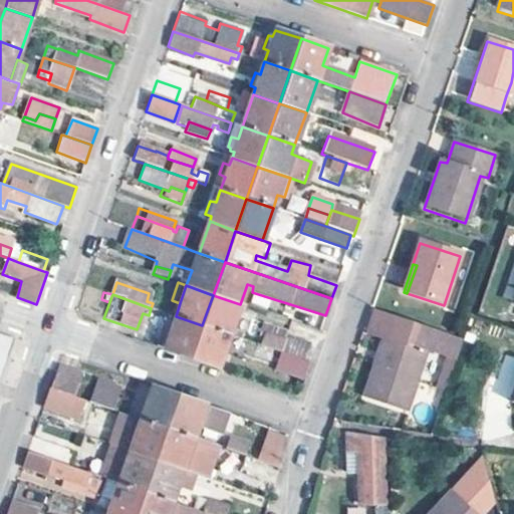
[(240,304),(213,295),(202,325),(230,334),(240,304)]
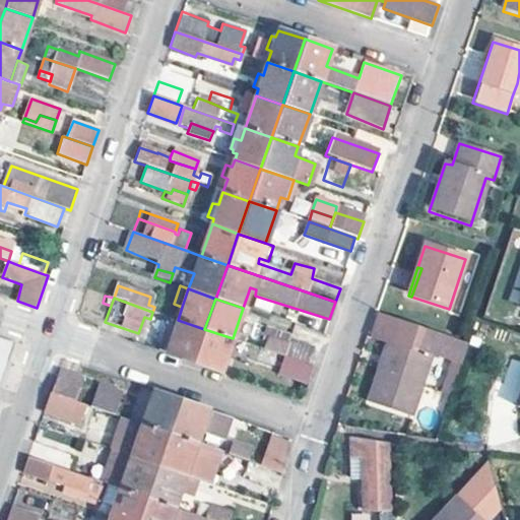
[(204,329),(178,320),(169,317),(166,324),(175,327),(173,332),(167,352),(192,362),(204,329)]
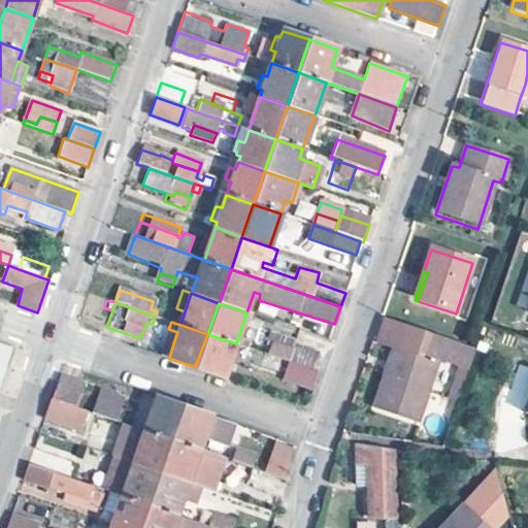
[(404,334),(377,326),(369,351),(392,358),(395,348),(399,349),(404,334)]
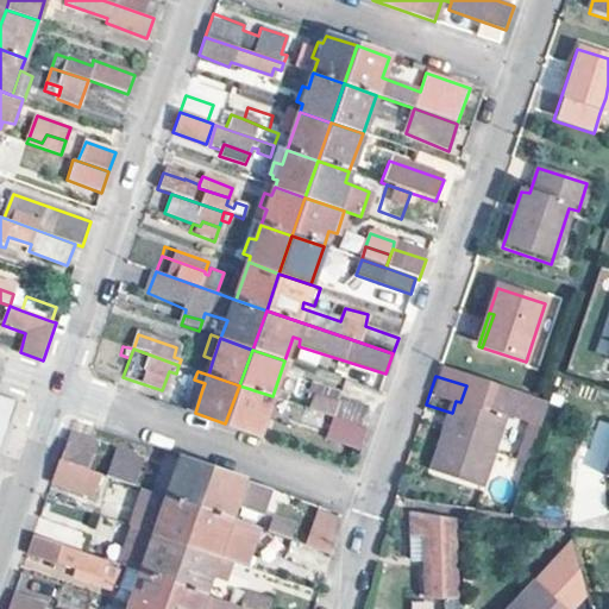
[(239,385),(225,424),(258,435),(272,396),(239,385)]
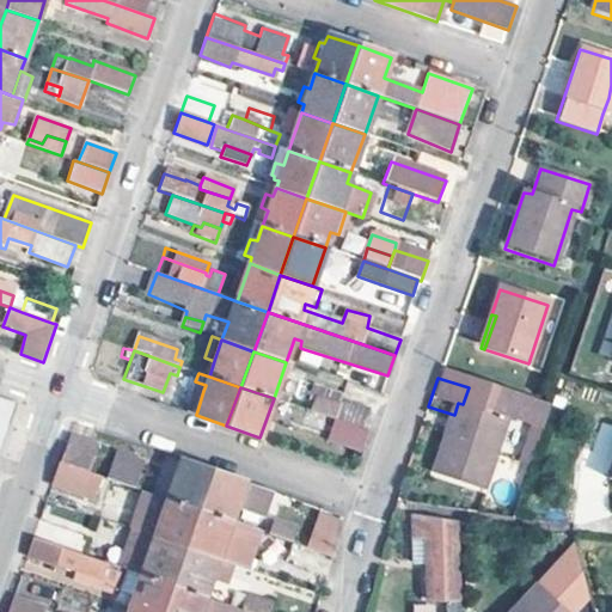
[(342,396),(319,387),(316,398),(338,405),(341,399),(342,396)]
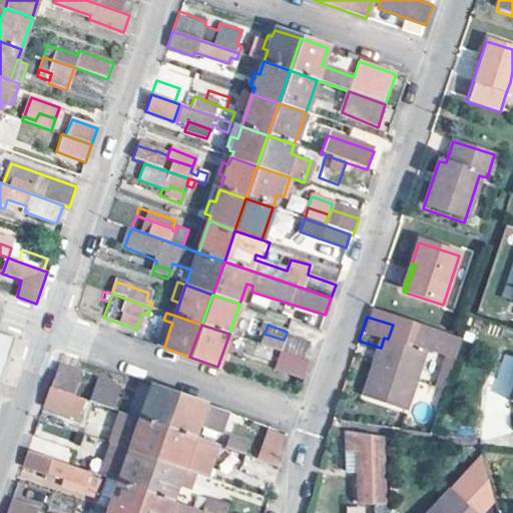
[(458,345),(393,325),(388,339),(384,338),(381,348),(364,399),(405,411),(424,351),(454,359),(458,345)]
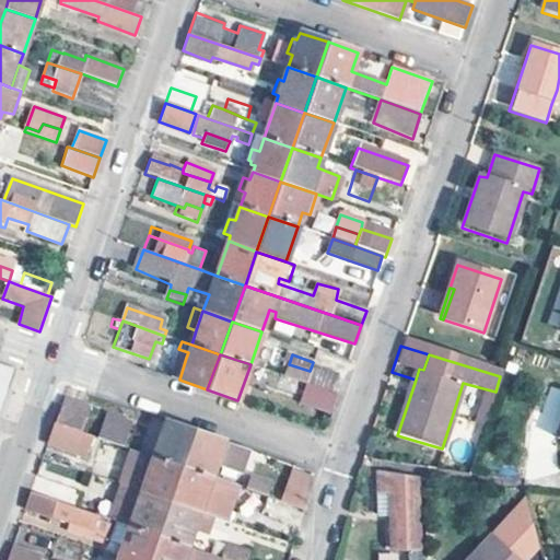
[(186,358),(176,356),(170,376),(179,380),(186,358)]
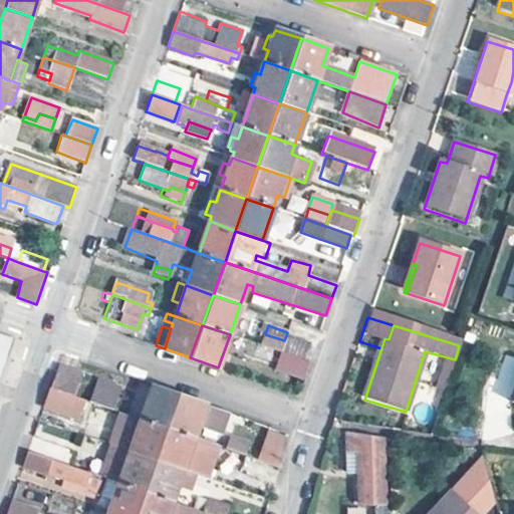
[(261,345),(281,352),(304,360),(310,344),(286,335),(284,340),(265,334),(261,345)]
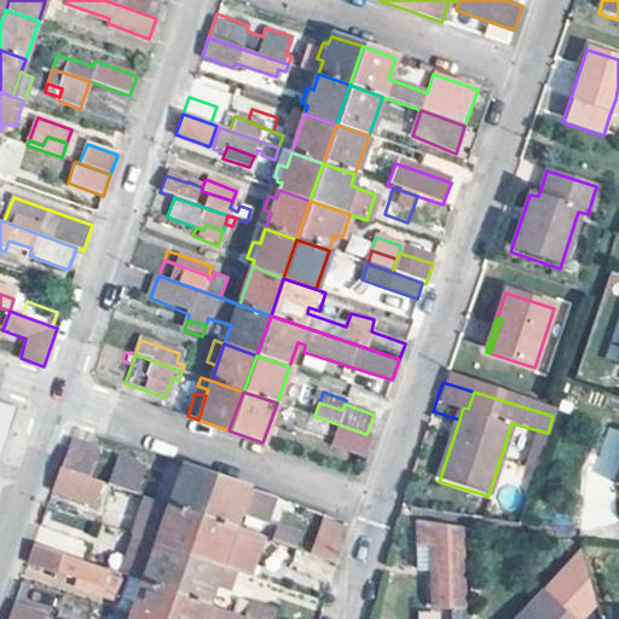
[(0,446),(6,433),(10,434),(17,410),(0,404),(0,446)]
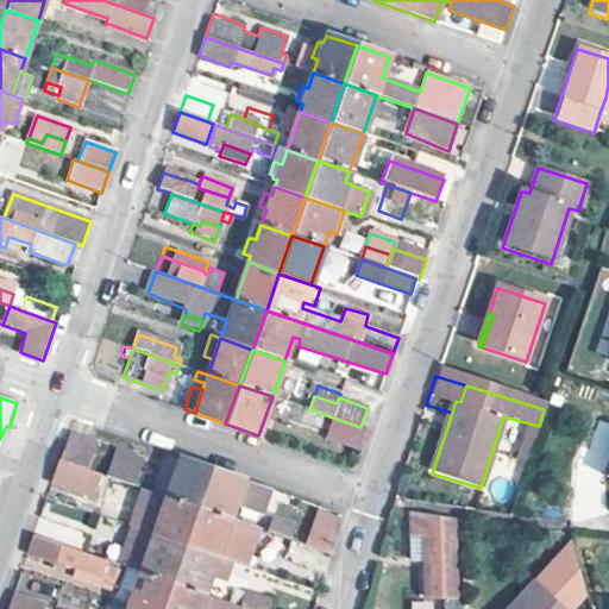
[(359,449),(366,429),(360,427),(333,418),(326,437),(359,449)]
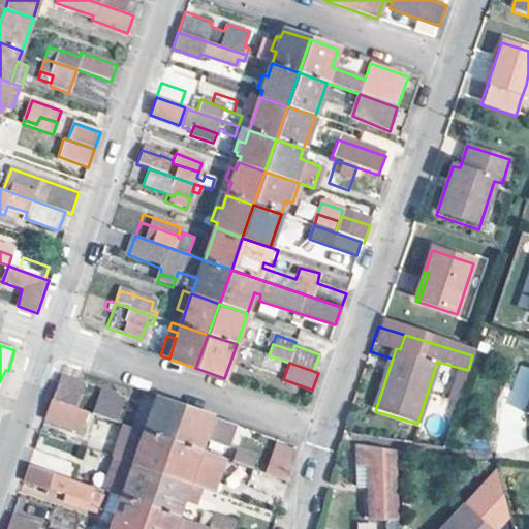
[(514,399),(528,403),(528,375),(521,373),(514,399)]
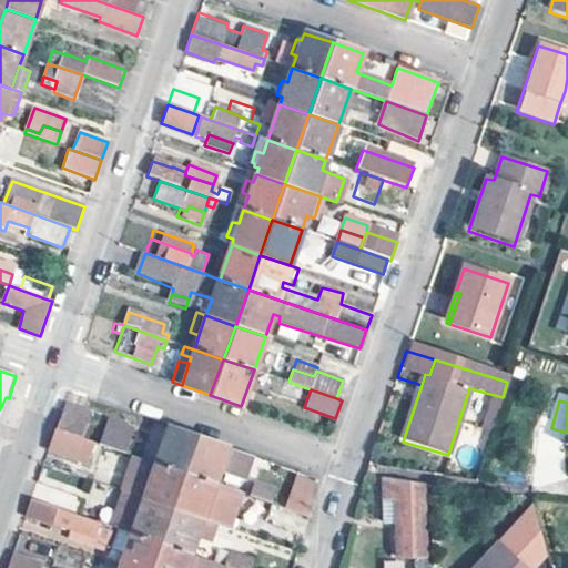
[(66,406),(58,430),(81,438),(90,415),(66,406)]
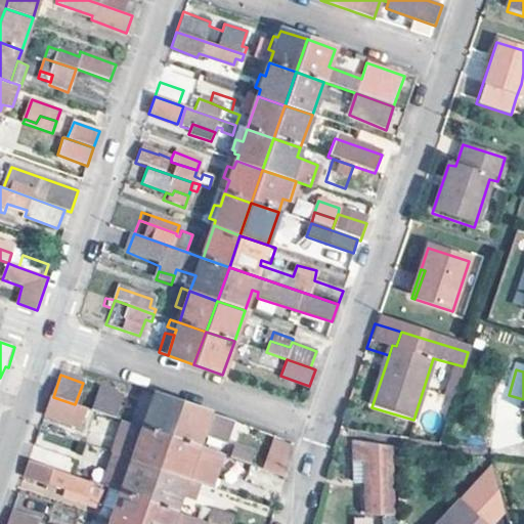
[(121,396),(99,389),(95,398),(118,406),(121,396)]
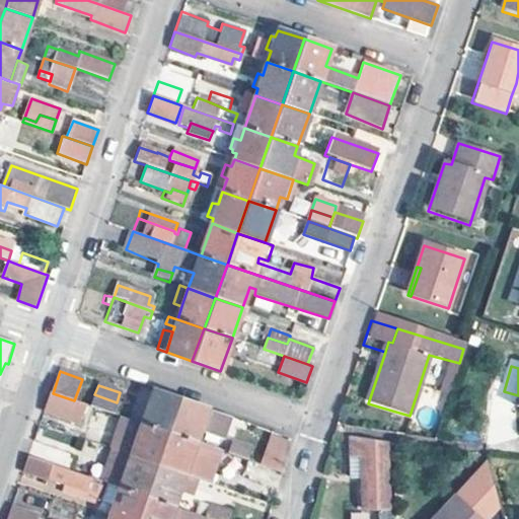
[(153,390),(142,424),(168,433),(179,400),(153,390)]
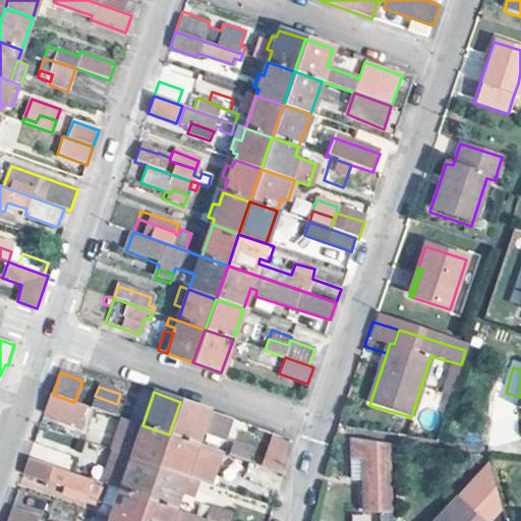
[(53,395),(50,394),(44,412),(80,425),(87,406),(74,402),(53,395)]
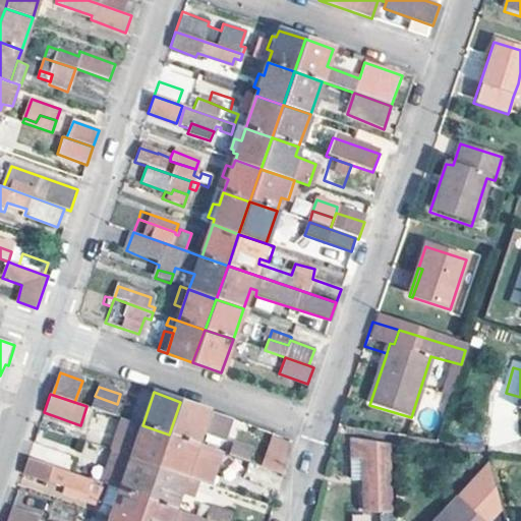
[(95,396),(91,408),(116,416),(118,410),(115,409),(117,404),(95,396)]
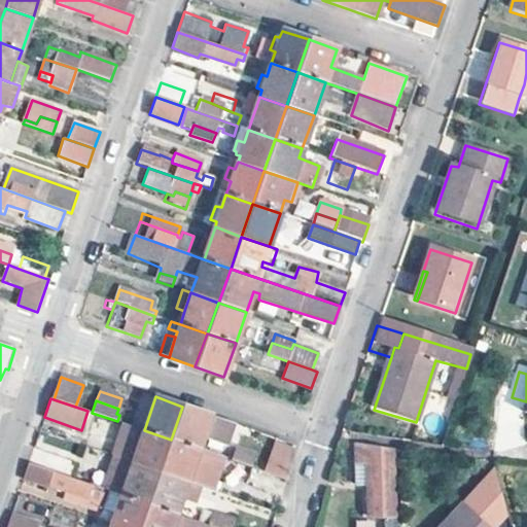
[(182,407),(171,440),(199,450),(202,440),(226,447),(234,424),(182,407)]
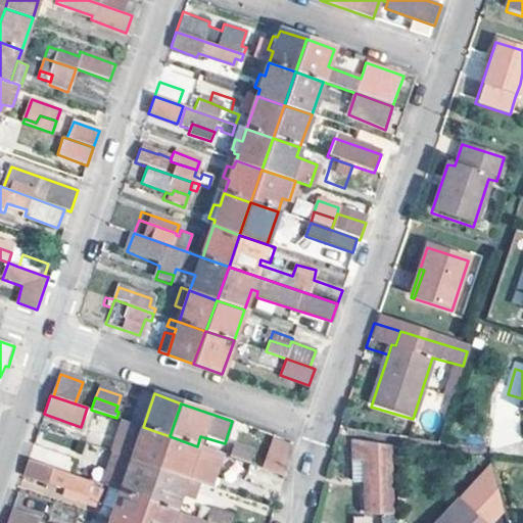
[(113,453),(158,468),(170,436),(143,427),(124,421),(113,453)]
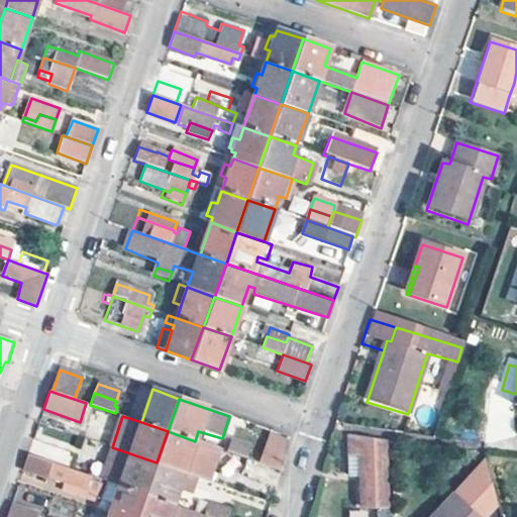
[(157,462),(184,473),(195,441),(168,431),(157,462)]
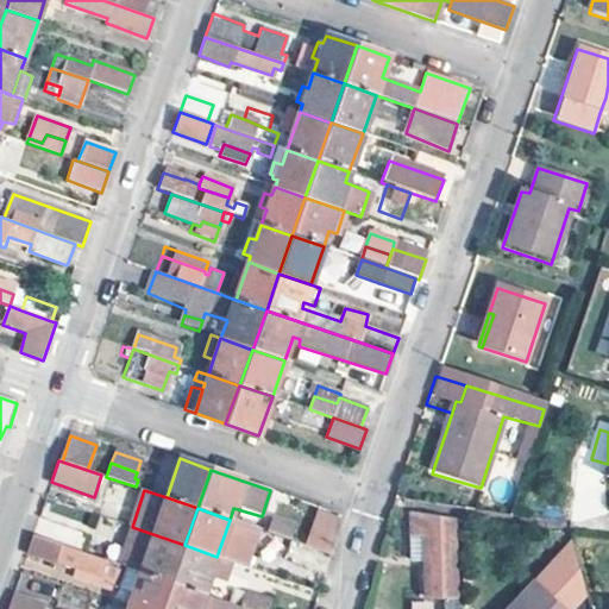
[(338,519),(316,512),(306,546),(331,554),(338,519)]
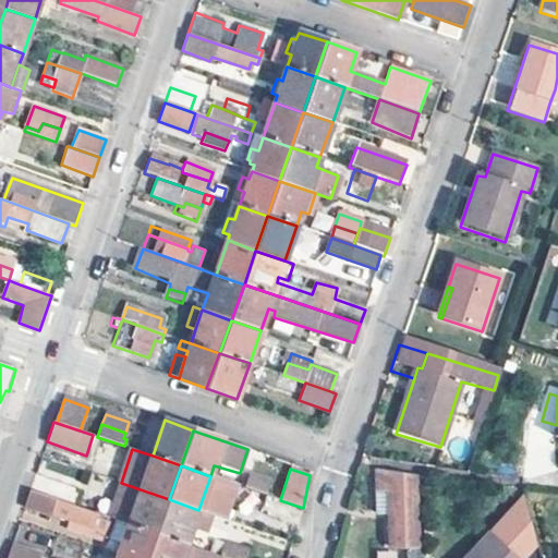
[(415,476),(374,471),(375,516),(388,516),(389,548),(407,548),(407,557),(423,557),(423,548),(417,548),(416,497),(415,476)]
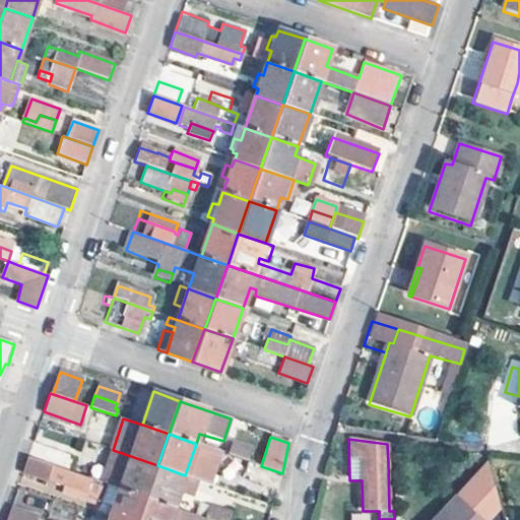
[(231,443),(226,454),(246,461),(250,449),(231,443)]
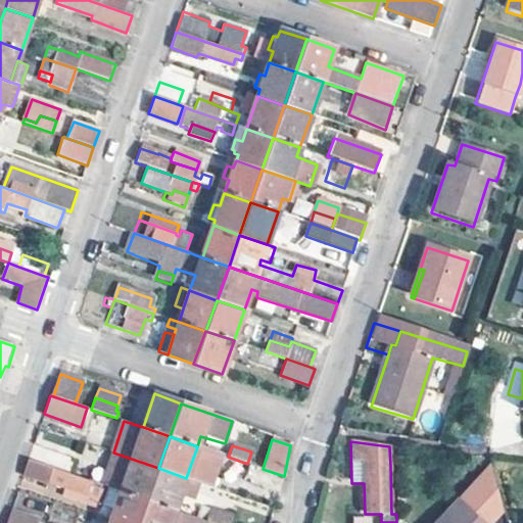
[(197,446),(186,478),(210,486),(222,455),(197,446)]
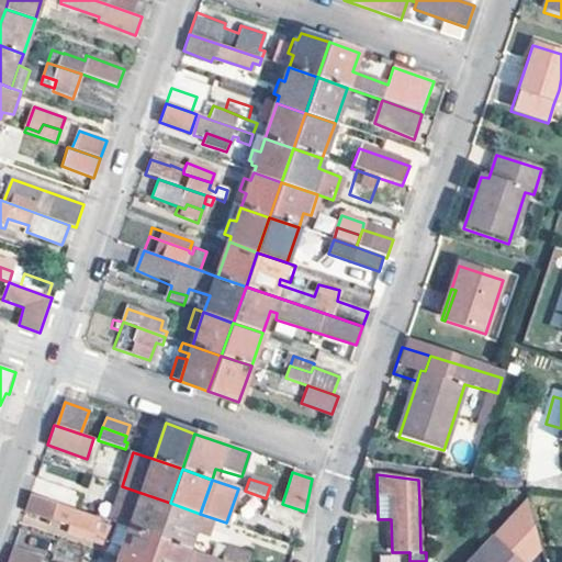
[(110,523),(112,524),(130,529),(158,539),(170,503),(122,486),(110,523)]
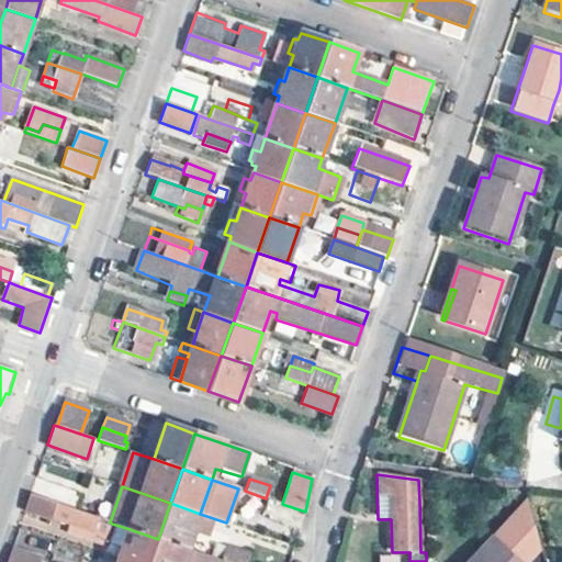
[(101,519),(30,495),(25,509),(51,518),(54,510),(72,516),(70,530),(104,541),(112,524),(110,523),(101,519)]
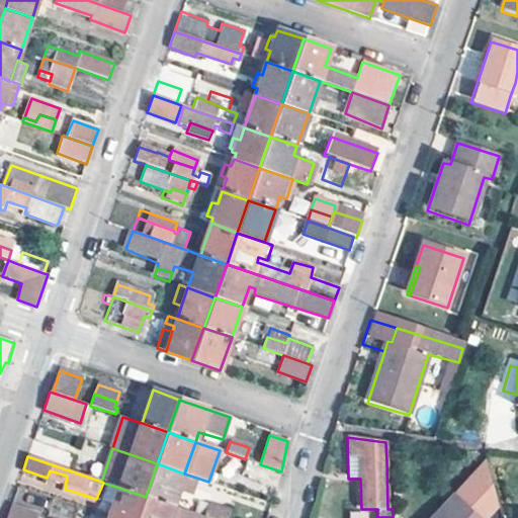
[(146,497),(172,506),(184,473),(157,463),(146,497)]
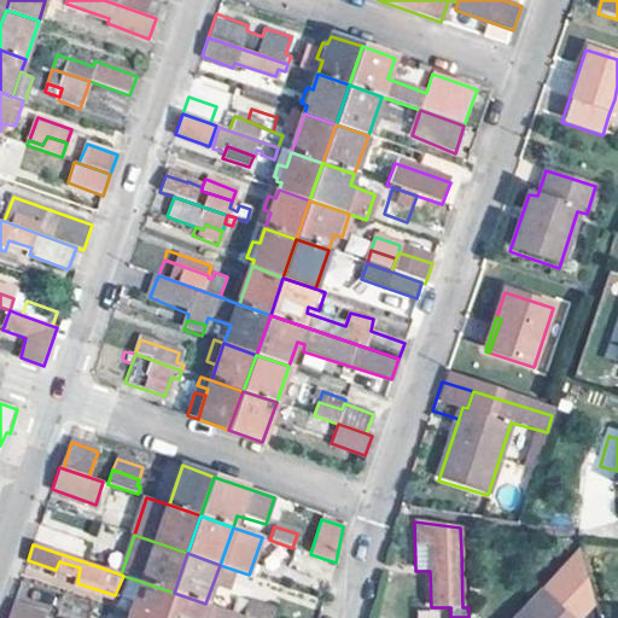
[(540,599),(542,601),(560,617),(578,617),(588,607),(576,557),(540,599)]
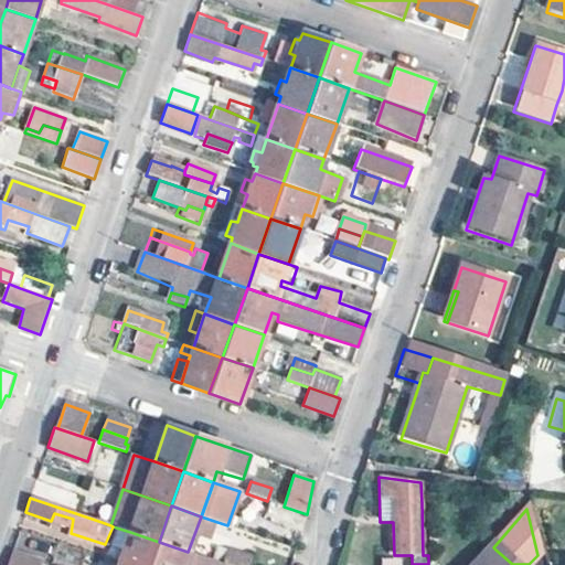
[(73,519),(54,513),(51,521),(48,531),(104,551),(105,544),(71,533),(73,519)]
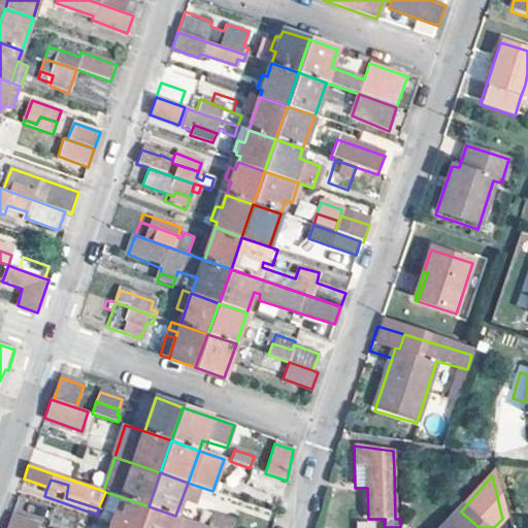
[(110,527),(140,527),(149,506),(122,497),(121,500),(109,497),(106,507),(118,510),(110,527)]
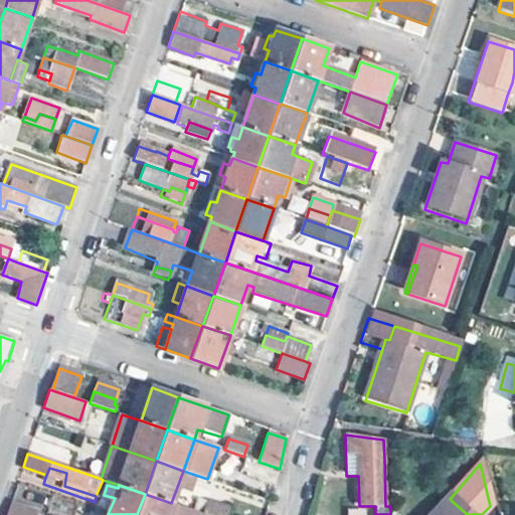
[(171,503),(145,494),(137,514),(204,514),(201,514),(171,503)]
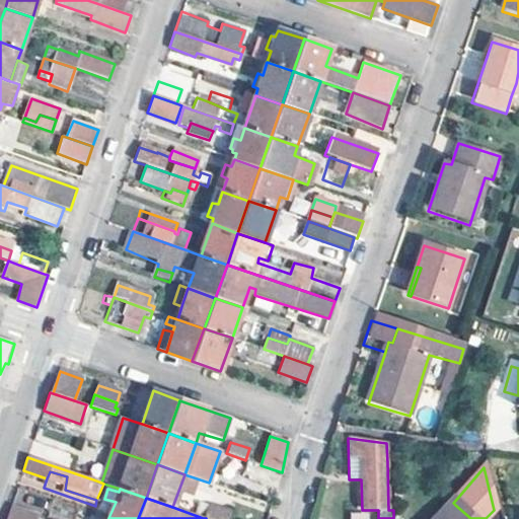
[(209,498),(203,518),(206,518),(224,518),(230,504),(209,498)]
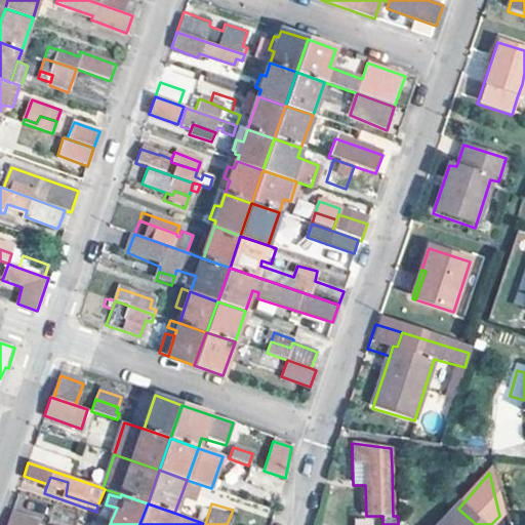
[(14,510),(8,524),(39,524),(41,520),(14,510)]
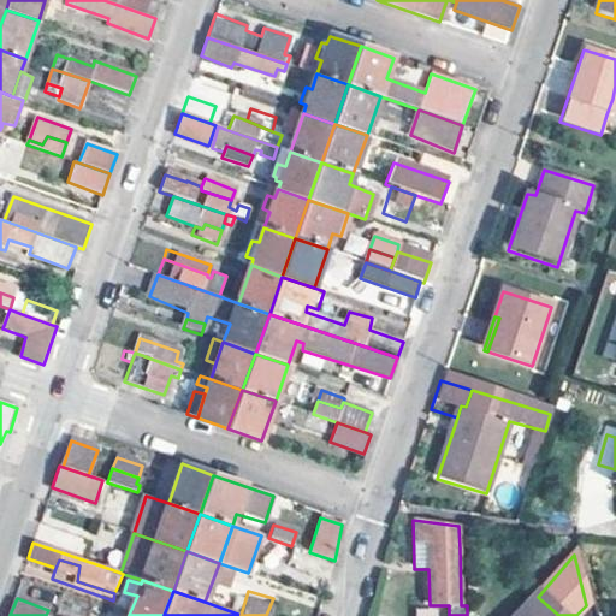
[(558,615),(540,599),(526,615),(558,615)]
